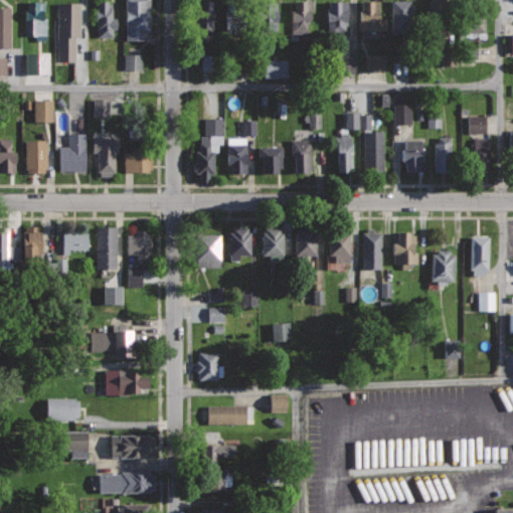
[(151,0),(126,0),(127,41),(148,40),(148,32),(152,31),(151,0)]
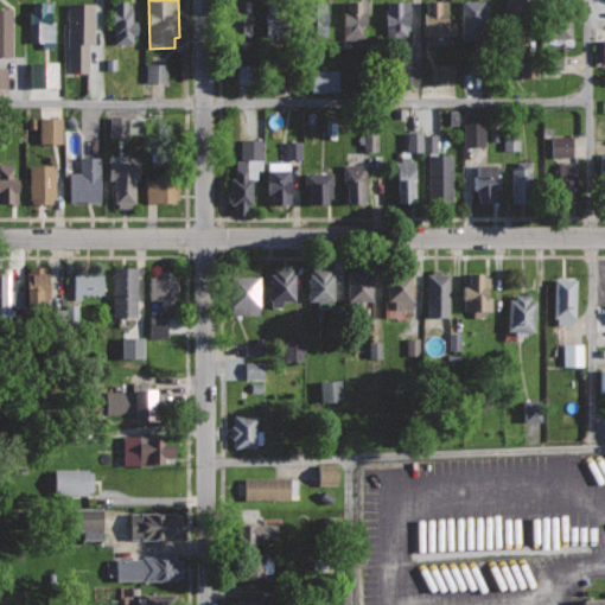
[(528,0),(509,0),(510,1),(507,1),(508,37),(529,36),(529,1),(528,1),(528,0)]
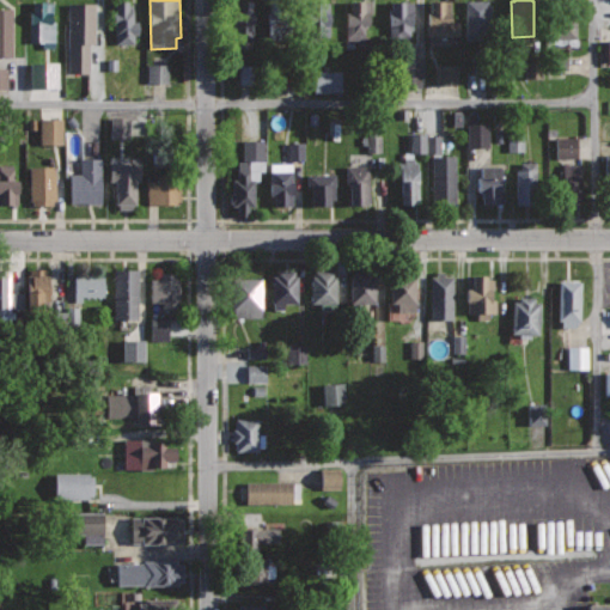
[(578,0),(550,0),(551,40),(579,40),(578,0)]
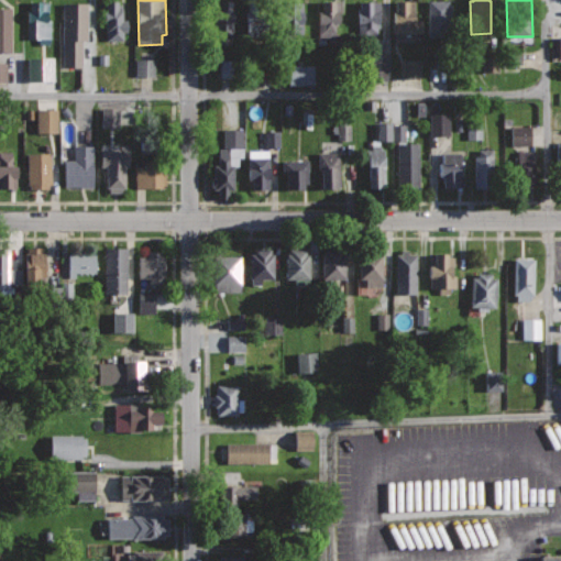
[(235,1),(218,2),(218,41),(235,40),(235,1)]
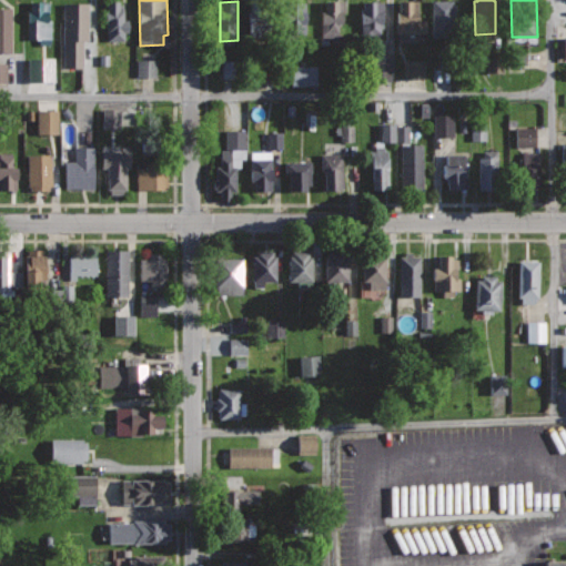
[(421,1),(401,2),(401,12),(400,12),(400,34),(430,33),(428,22),(421,22),(421,1)]
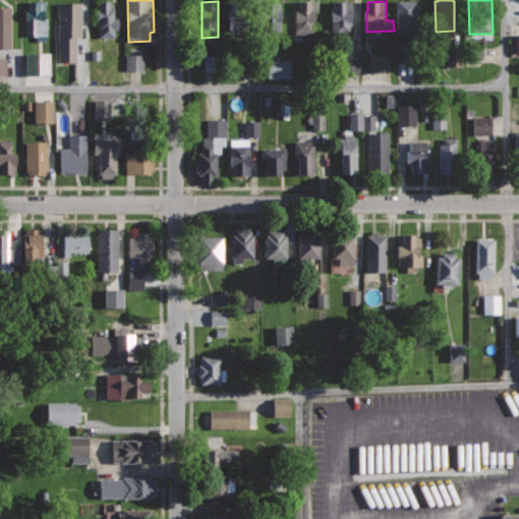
[(111,2),(98,2),(98,41),(114,41),(117,38),(117,31),(119,31),(119,19),(115,19),(115,8),(113,5),(111,5),(111,2)]
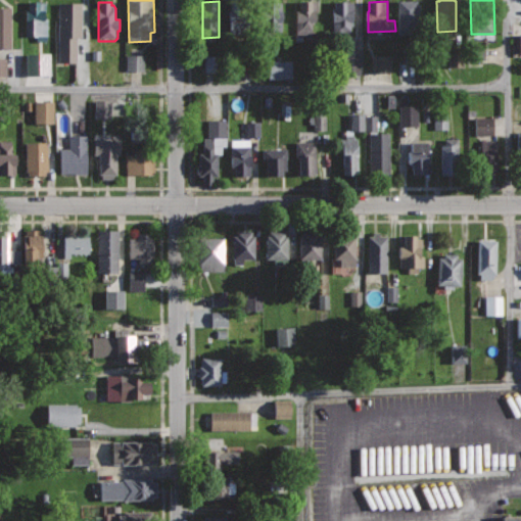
[(240,2),(230,2),(231,35),(250,35),(250,13),(241,13),(240,2)]
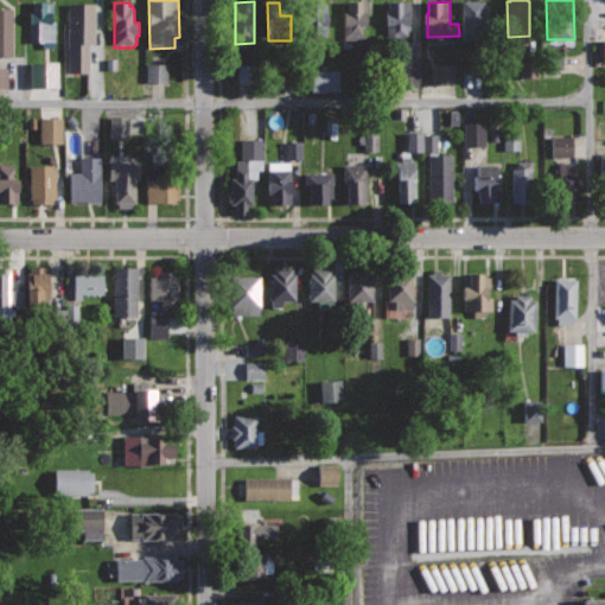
[(370,2),(350,2),(350,13),(345,13),(345,42),(364,42),(364,27),(370,27),(370,2)]
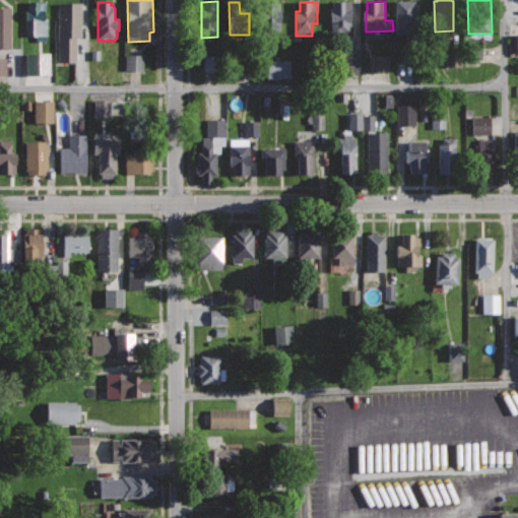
[(355,2),(333,2),(334,37),(350,37),(350,23),(352,23),(352,13),(355,13),(355,2)]
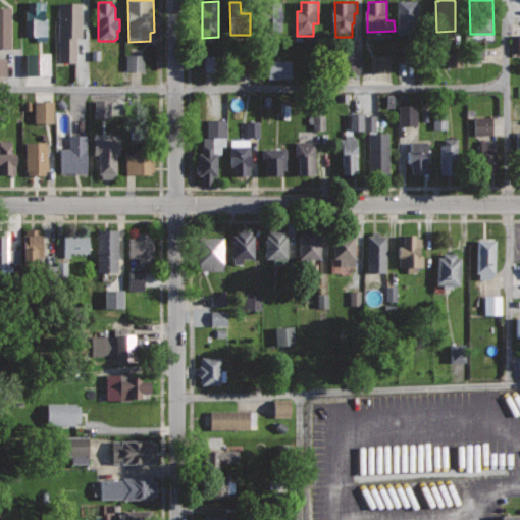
[(419,2),(399,2),(399,37),(422,36),(422,5),(419,5),(419,2)]
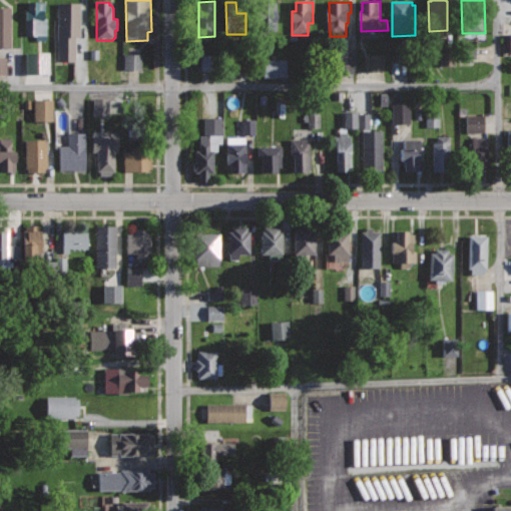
[(46,3),(28,4),(28,35),(37,35),(37,42),(49,42),(49,18),(46,18),(46,3)]
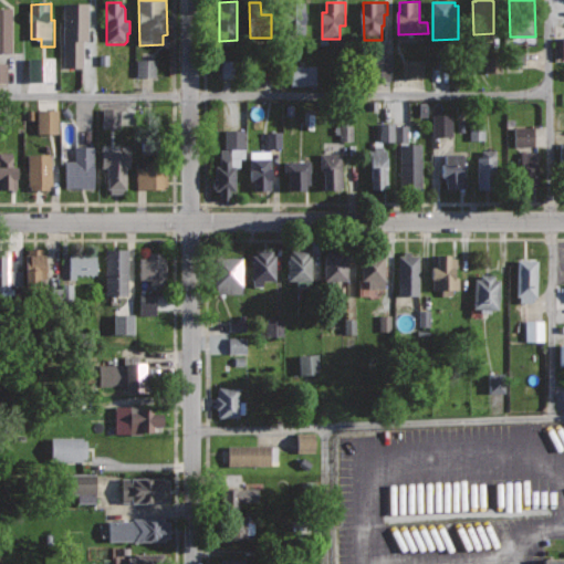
[(92,3),(65,3),(65,70),(86,70),(85,43),(92,43),(92,3)]
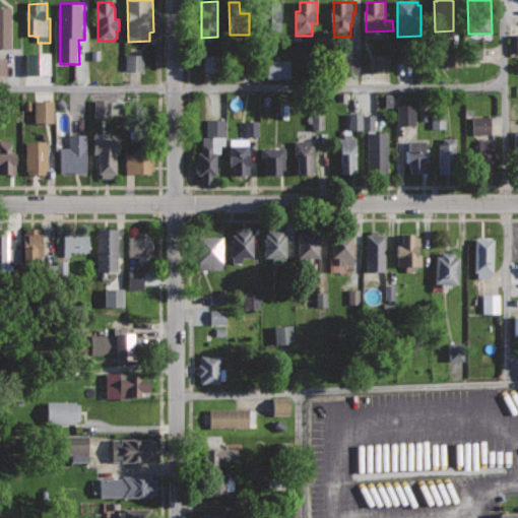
[(281,3),(261,3),(261,34),(282,34),(281,3)]
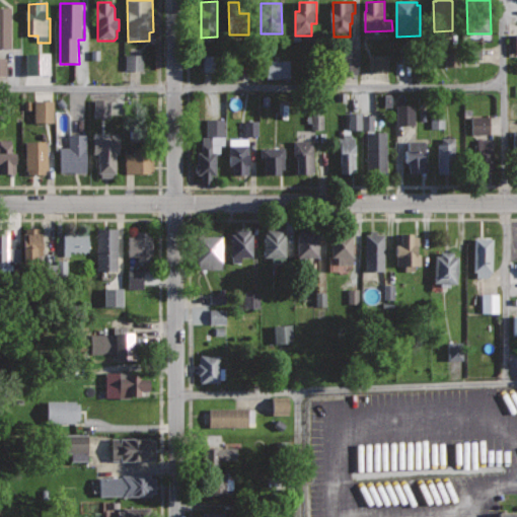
[(13,8),(0,8),(0,50),(13,50),(13,8)]
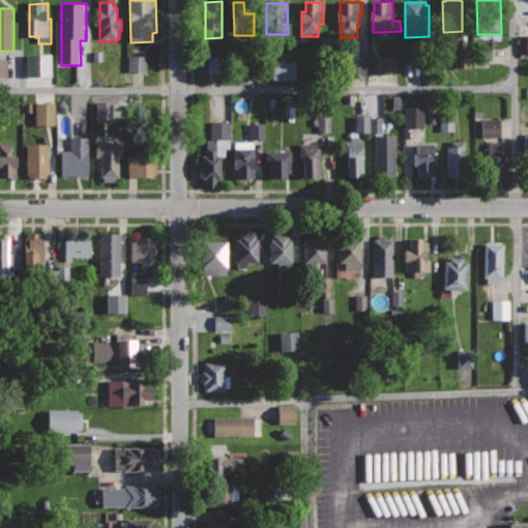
[(492,62),(491,52),(479,53),(479,63),(492,62)]
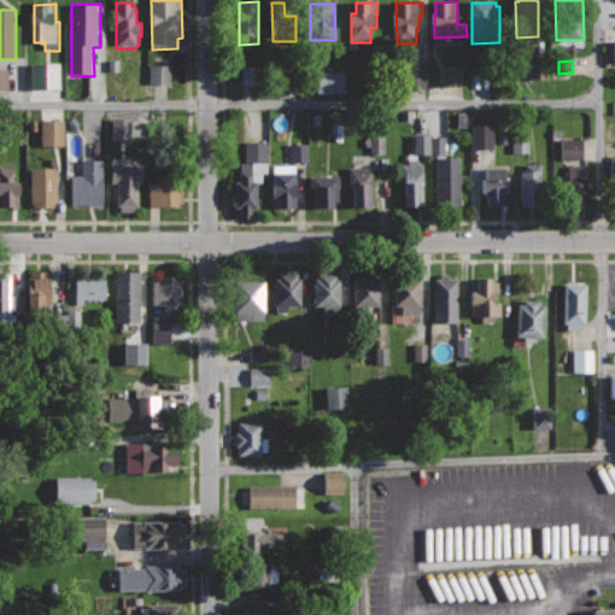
[(405,63),(405,89),(427,91),(427,63),(405,63)]
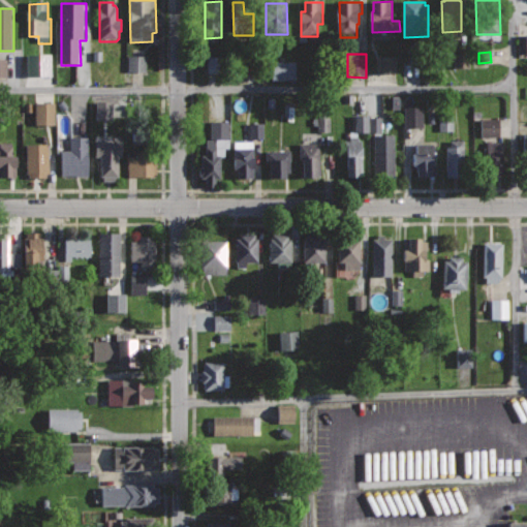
[(51,56),(27,56),(27,78),(51,78),(51,56)]
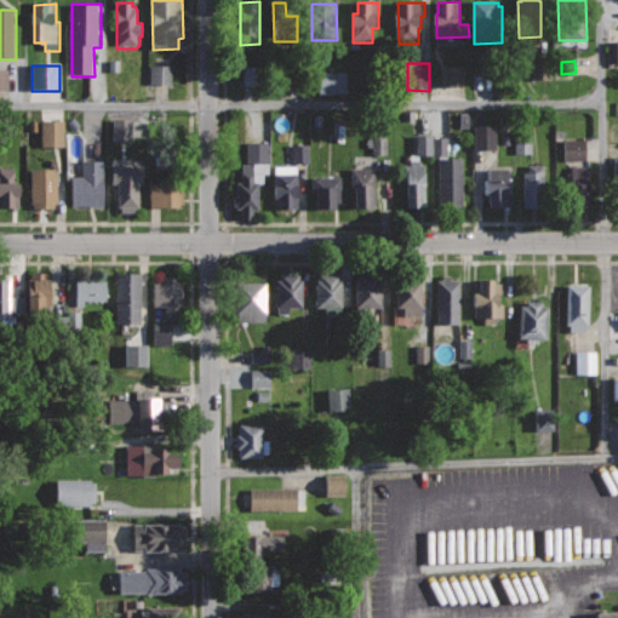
[(551,83),(550,66),(532,66),(533,84),(551,83)]
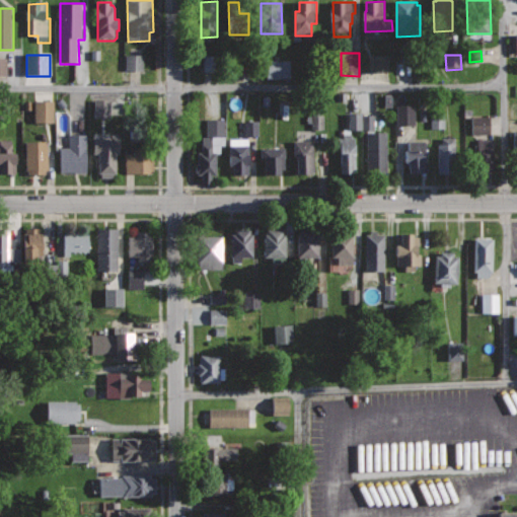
[(144,57),(126,56),(125,72),(143,72),(144,57)]
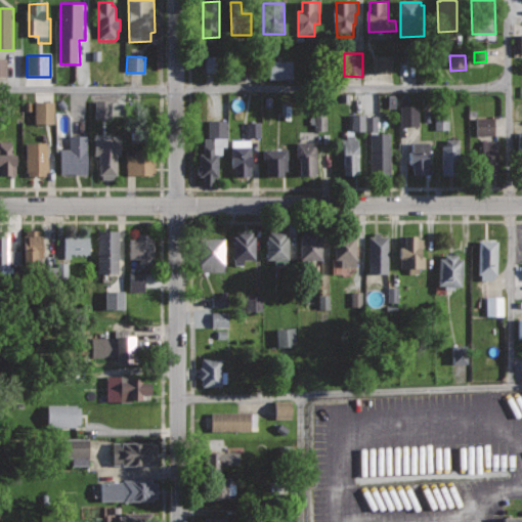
[(205,74),(216,74),(217,57),(206,57),(205,74)]
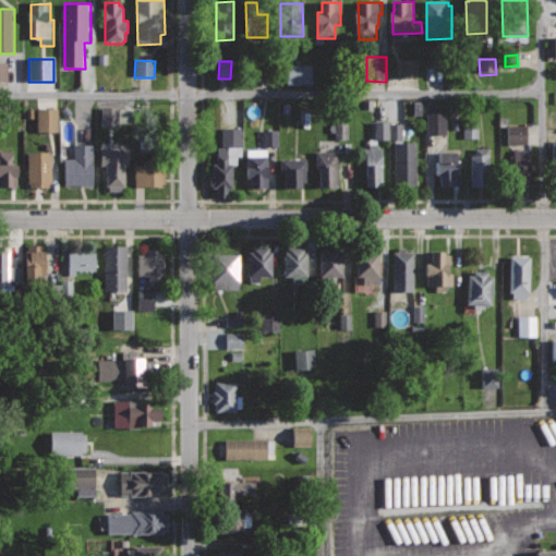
[(419,62),(400,62),(400,79),(419,80),(419,62)]
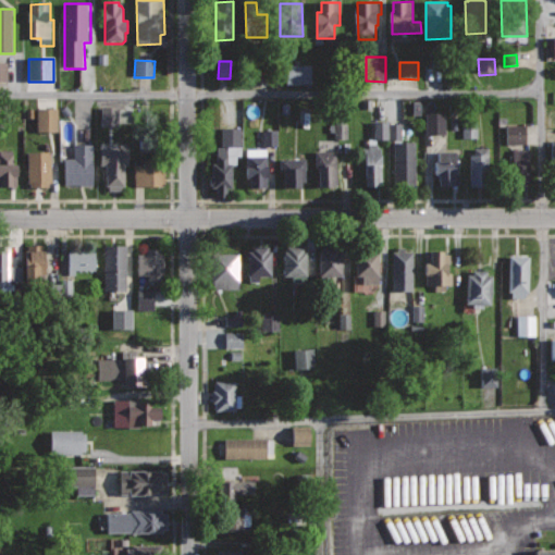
[(311,66),(286,66),(287,86),(312,86),(311,66)]
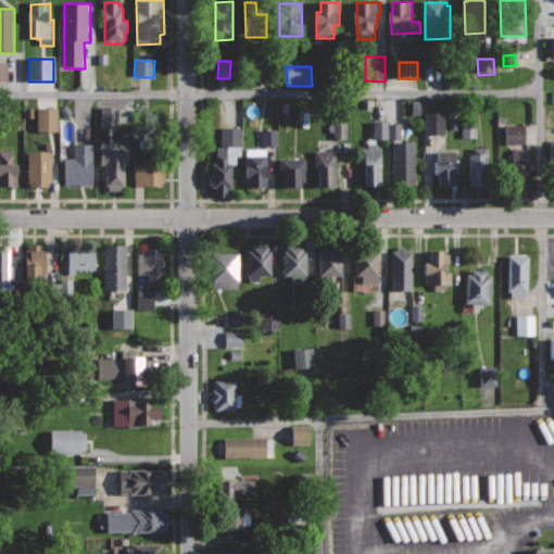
[(100,127),(118,128),(118,109),(101,108),(100,127)]
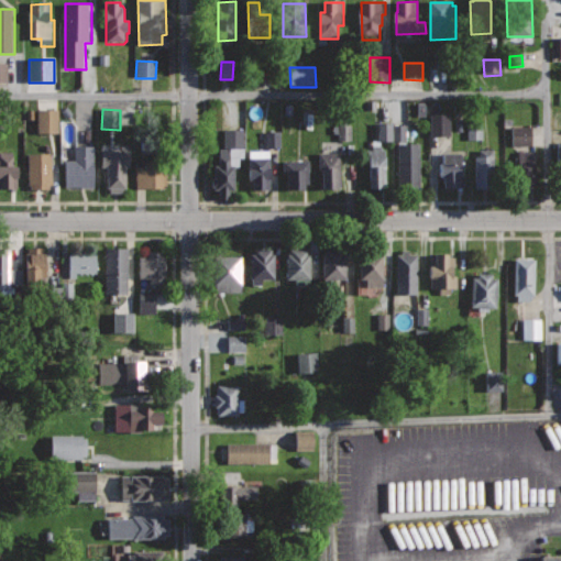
[(58,134),(58,110),(36,111),(37,135),(58,134)]
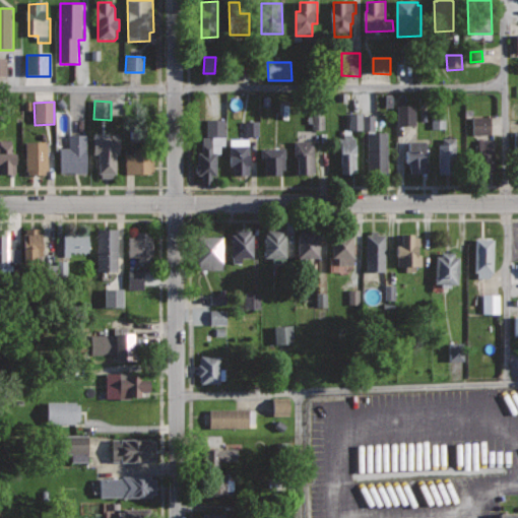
[(415,107),(397,107),(397,127),(415,127),(415,107)]
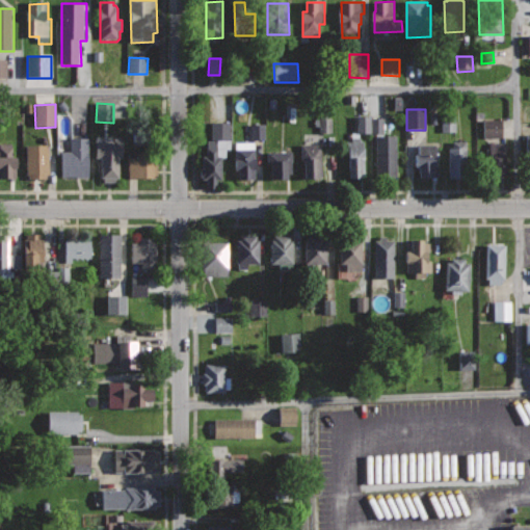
[(333,133),(332,115),(319,115),(320,126),(318,126),(319,134),(333,133)]
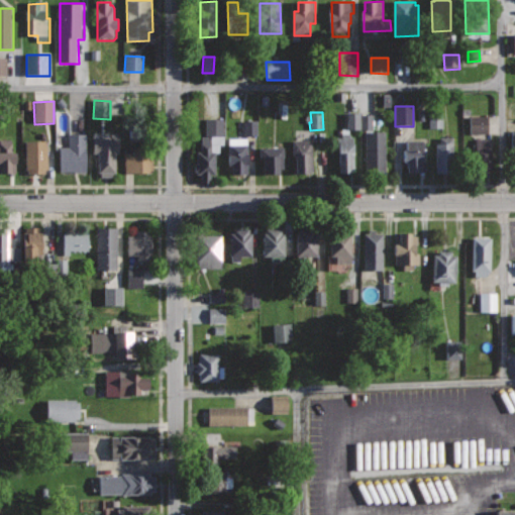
[(443,115),(430,114),(429,128),(442,129),(443,115)]
